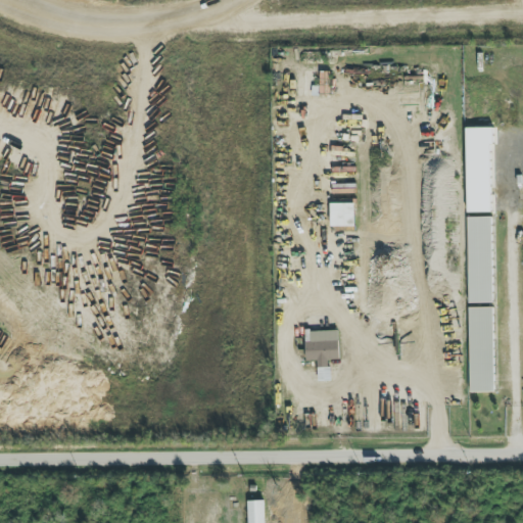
[(467,214),(491,212),(490,128),(465,129),(467,214)]
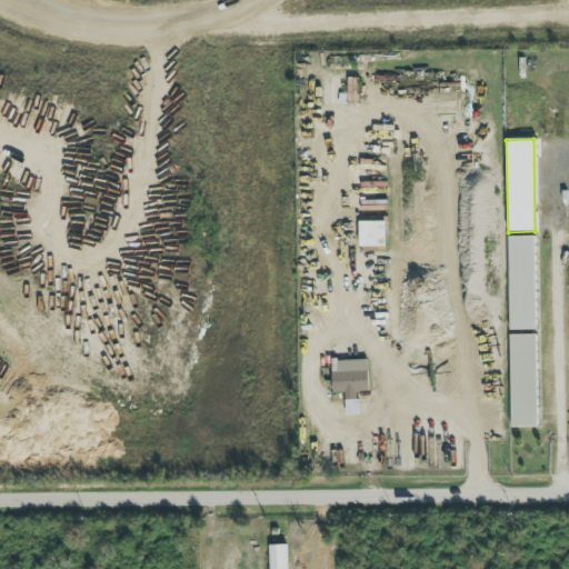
[(386,247),(386,221),(360,222),(360,247),(386,247)]
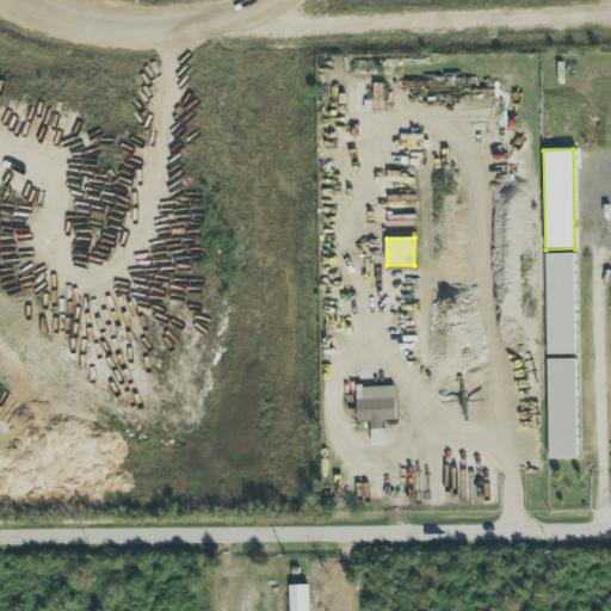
[(574,254),(545,254),(547,355),(575,355),(574,254)]
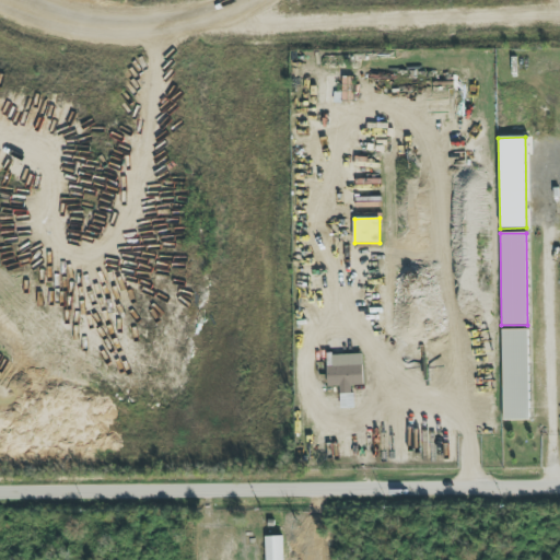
[(527,330),(501,330),(503,421),(529,420),(527,330)]
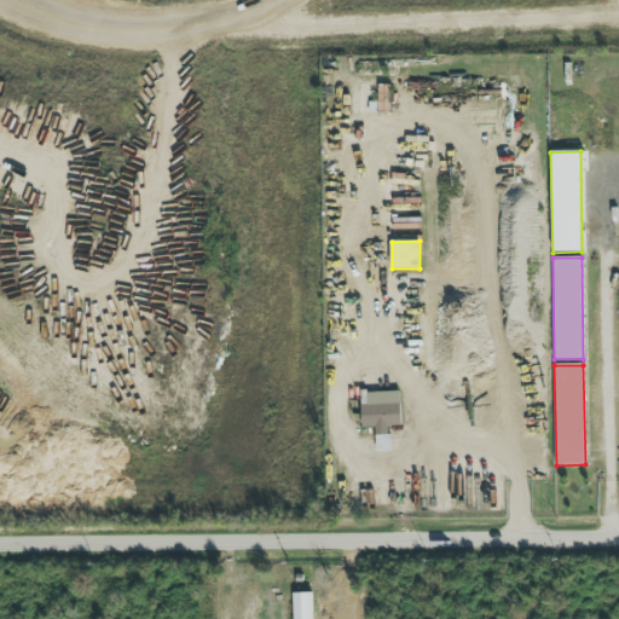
[(401,426),(399,392),(368,393),(368,405),(362,405),(362,428),(375,427),(375,437),(388,437),(388,427),(401,426)]
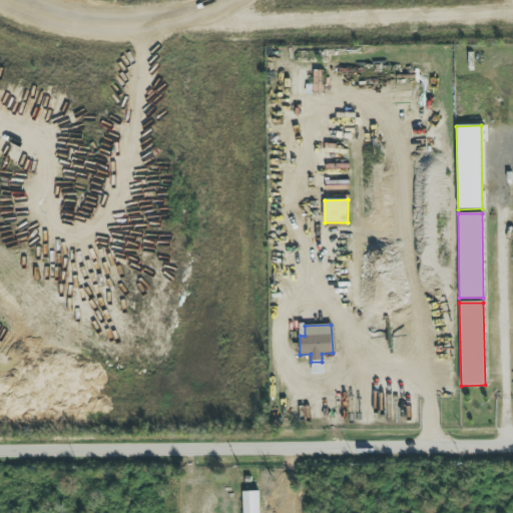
[(243,512),(259,512),(259,492),(242,492),(243,512)]
